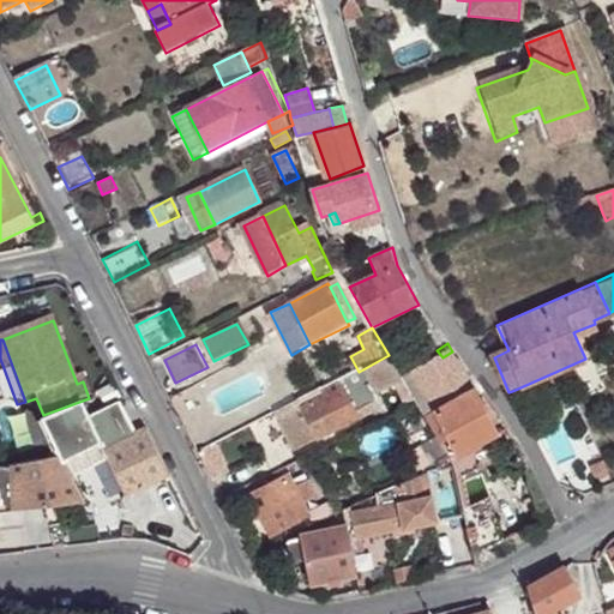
[(416,404),(425,416),(433,413),(477,391),(452,351),(443,357),(402,378),(416,404)]
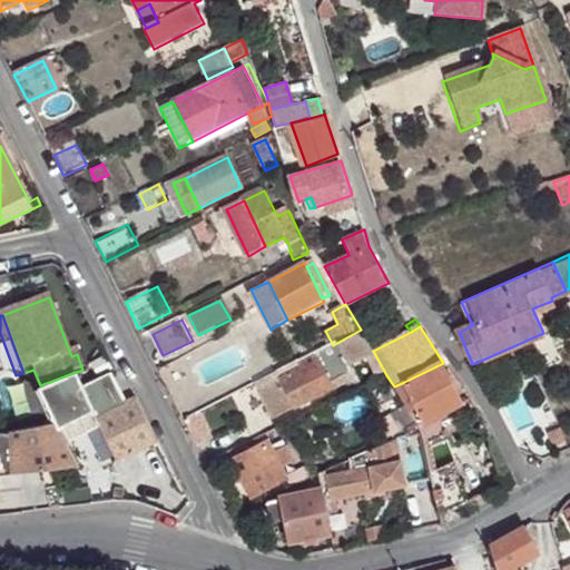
[(344,365),(373,351),(361,330),(333,345),(344,365)]
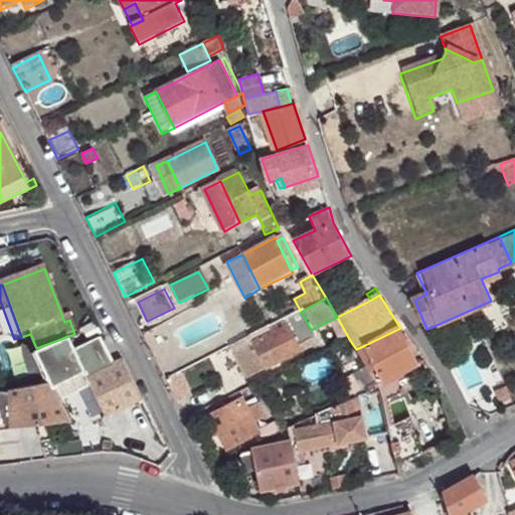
[(246,380),(318,346),(311,330),(301,312),(297,313),(290,316),(268,328),(272,335),(233,354),(246,380)]
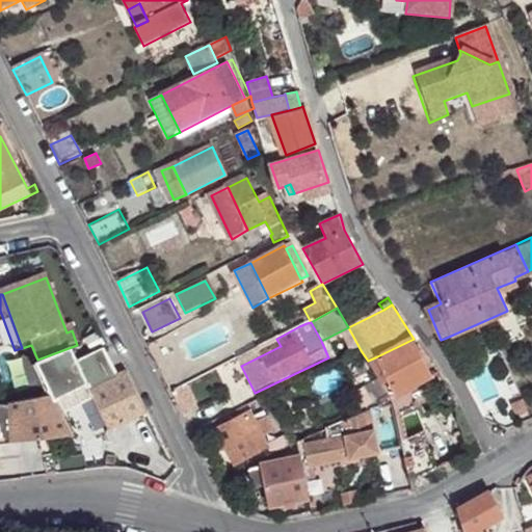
[(98,330),(84,337),(92,351),(102,346),(105,344),(98,330)]
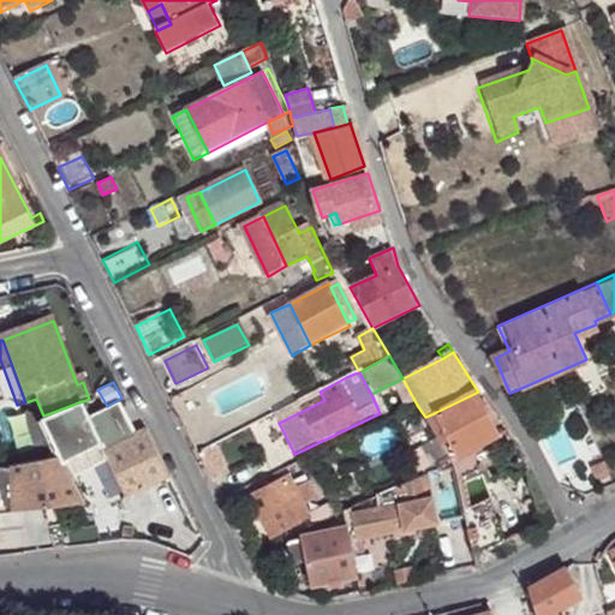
[(478,392),(434,413),(459,458),(501,439),(500,435),(478,392)]
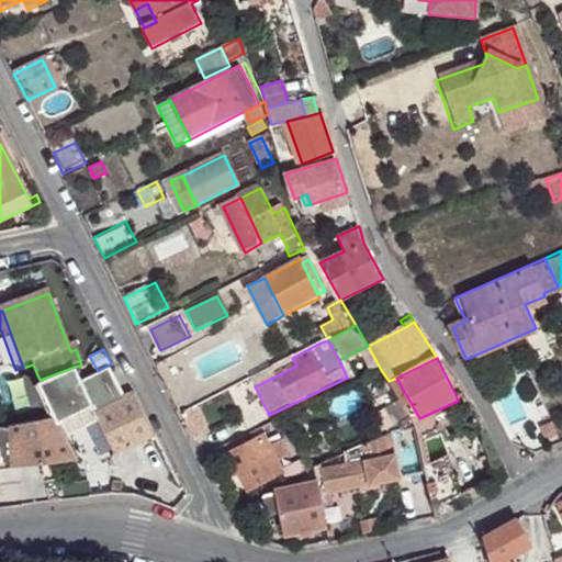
[(75,367),(37,383),(44,394),(56,416),(62,428),(66,437),(70,435),(88,426),(85,419),(126,398),(108,366),(98,371),(82,380),(75,367)]
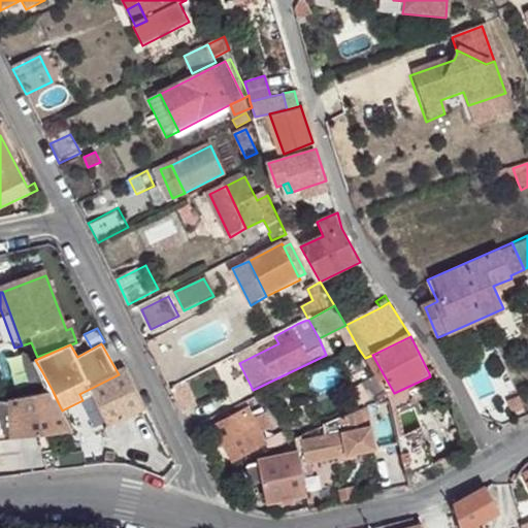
[(374,375),(386,394),(396,413),(403,409),(440,393),(430,376),(394,393),(372,355),(365,358),(374,375)]
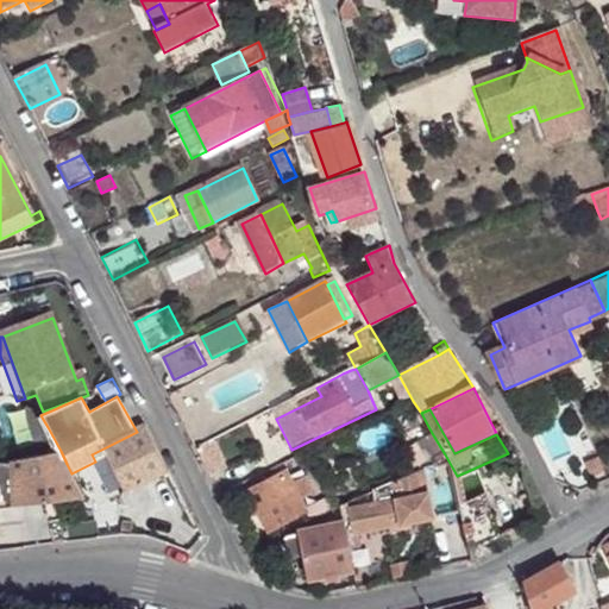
[(142,429),(137,432),(92,454),(95,462),(110,493),(123,488),(125,493),(121,496),(129,509),(142,510),(145,518),(165,513),(151,483),(170,473),(148,427),(142,429)]
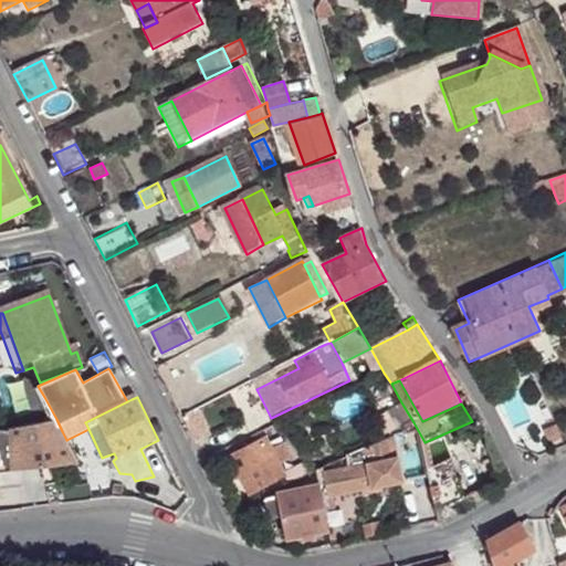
[(390,409),(401,428),(413,422),(401,402),(390,409)]
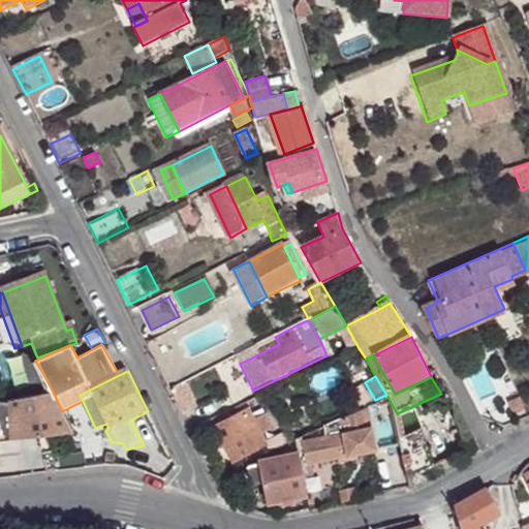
[(0,400),(0,441),(50,437),(73,435),(79,434),(66,409),(62,411),(58,403),(53,392),(1,401),(0,400)]
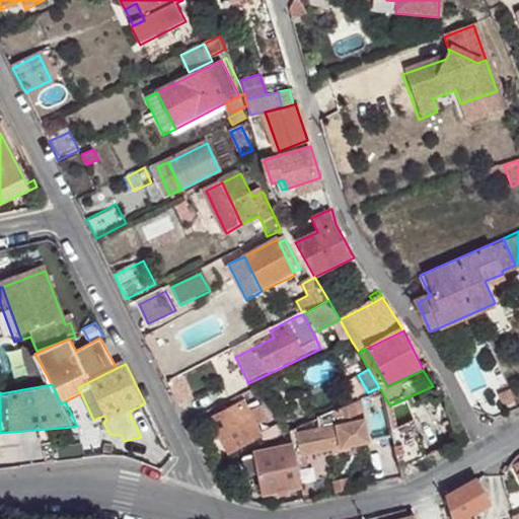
[(339,426),(297,433),(305,466),(346,457),(344,447),(374,440),(365,401),(335,409),(339,426)]
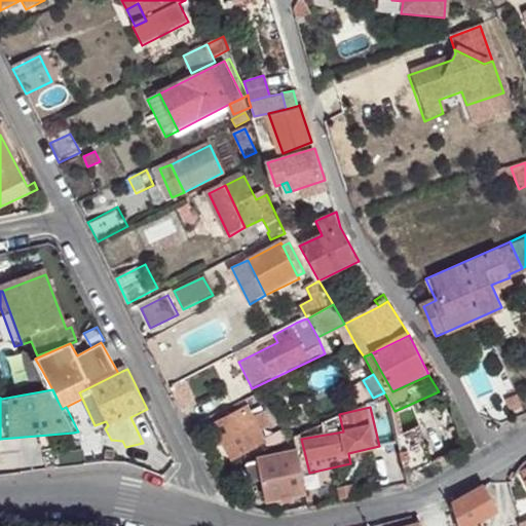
[(402,408),(395,411),(398,440),(405,436),(402,408)]
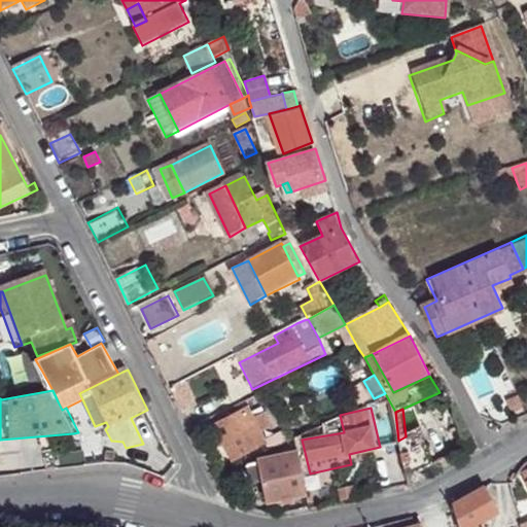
[(257,432),(251,419),(246,410),(214,425),(232,460),(264,445),(257,432)]
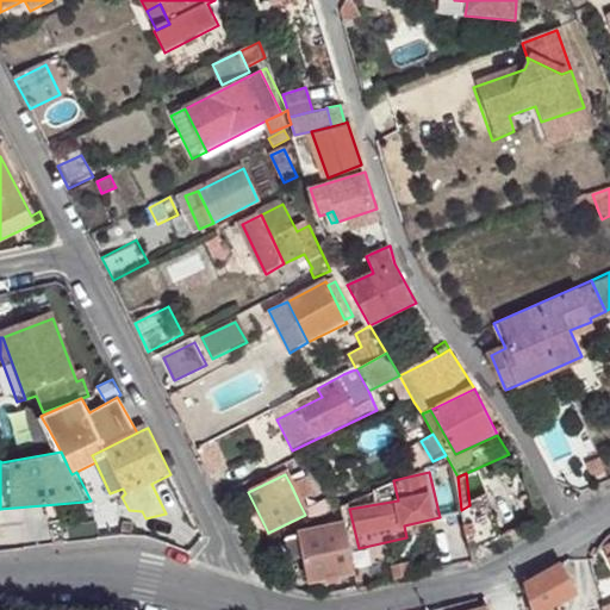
[(311,475),(291,485),(298,500),(318,490),(311,475)]
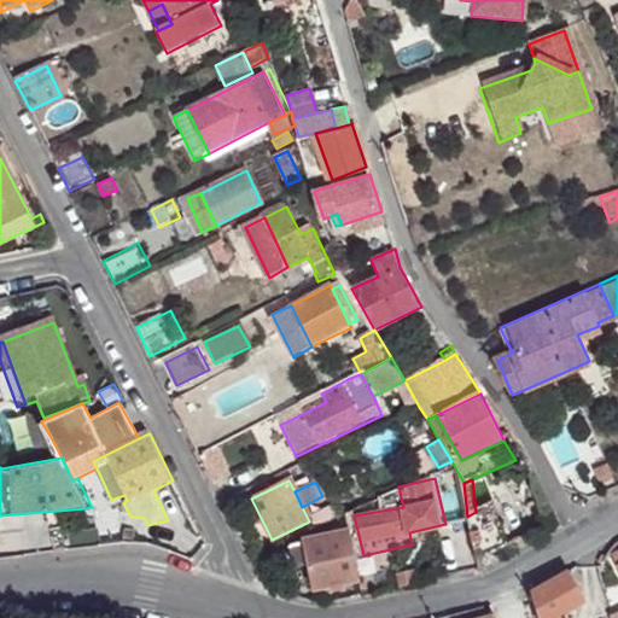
[(398,487),(351,509),(354,516),(403,507),(398,487)]
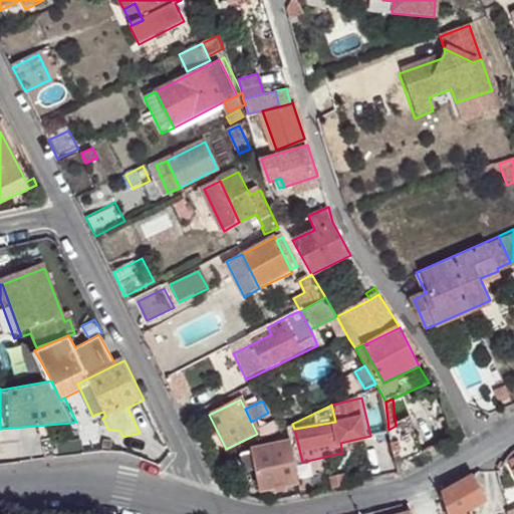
[(398,467),(401,465),(414,459),(406,422),(396,426),(389,430),(398,467)]
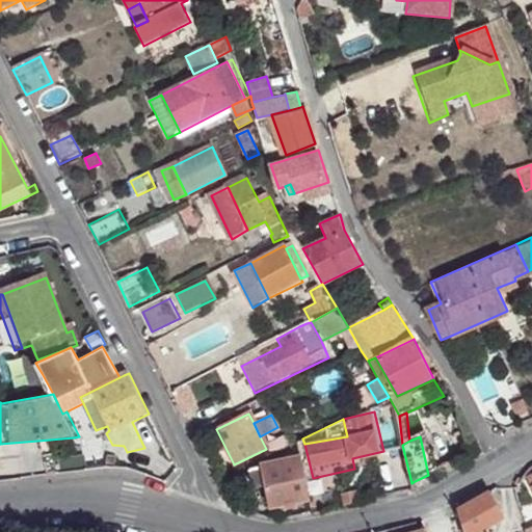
[(295,443),(283,449),(287,461),(298,458),(296,446),(295,443)]
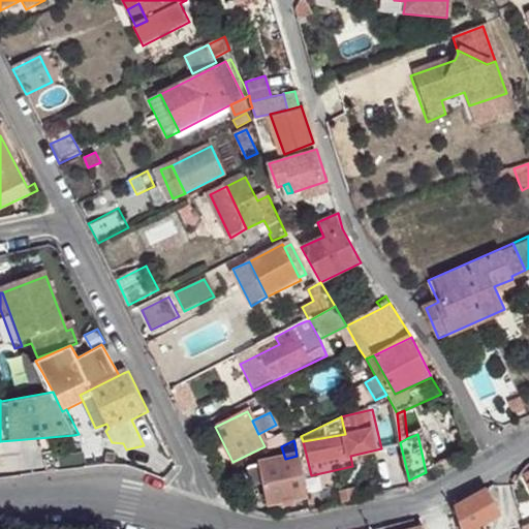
[(269,503),(308,493),(300,456),(297,456),(285,459),(259,465),(260,466),(263,484),(269,503)]
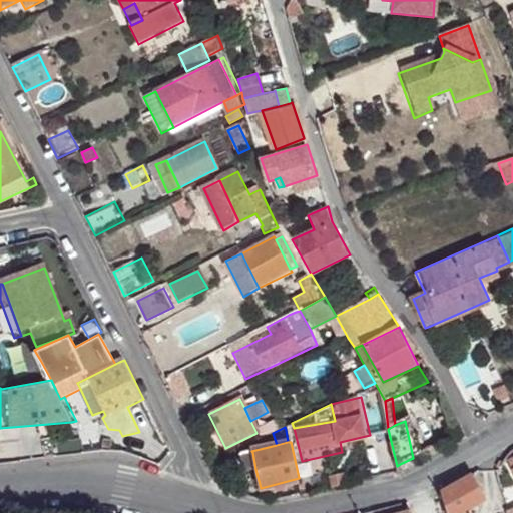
[(245,471),(255,469),(252,452),(241,454),(245,471)]
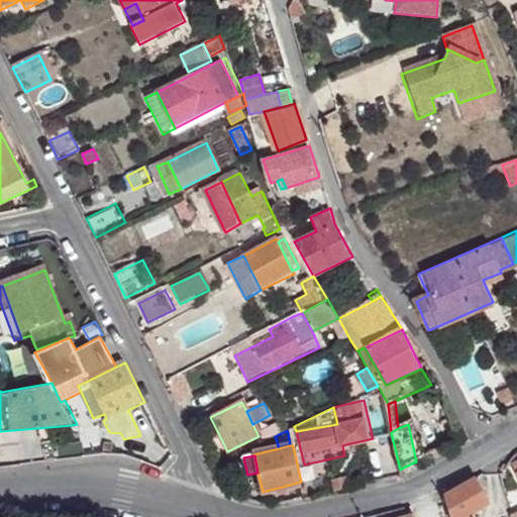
[(332,482),(334,492),(348,489),(346,479),(332,482)]
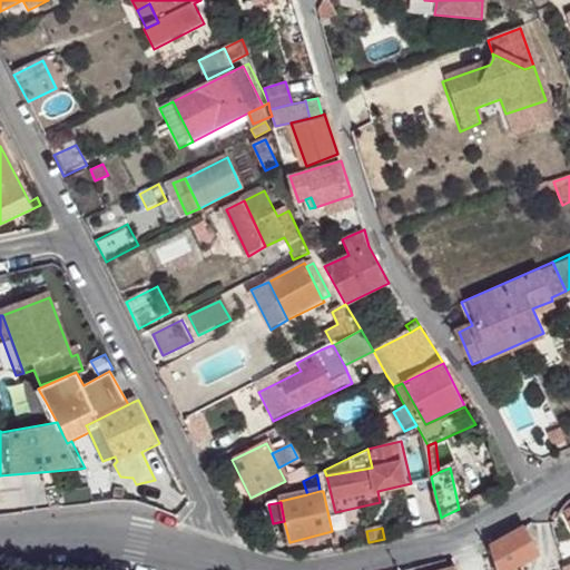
[(522,531),(492,549),(498,569),(513,569),(524,563),(537,554),(522,531)]
